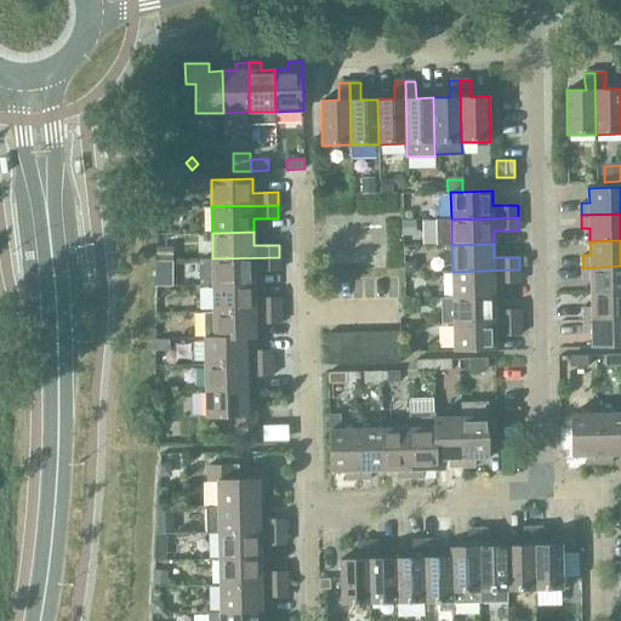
[(171,248),(157,248),(157,262),(171,262),(171,248)]
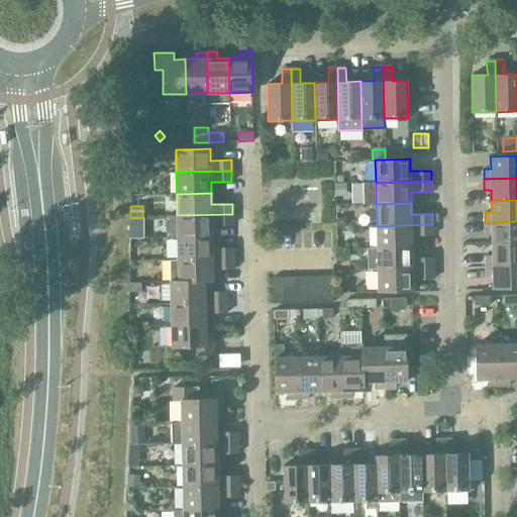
[(177,215),(178,237),(212,236),(212,225),(233,225),(232,214),(177,215)]
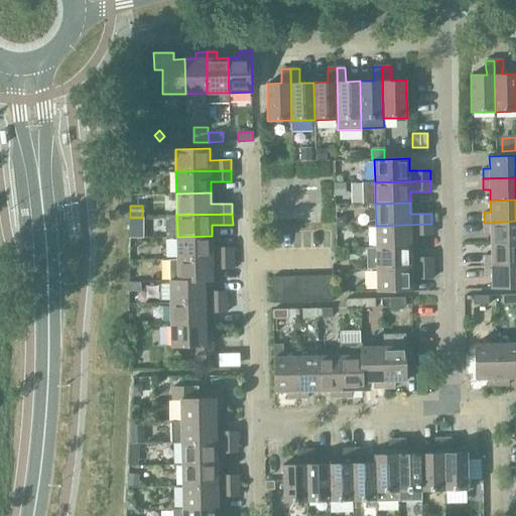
[(142,218),(130,218),(130,239),(139,239),(139,238),(139,231),(139,227),(142,227),(142,218)]
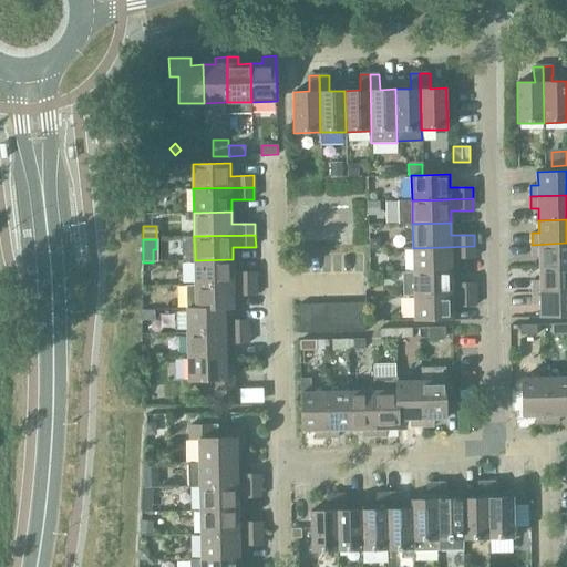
[(379,239),(370,240),(370,248),(380,248),(379,239)]
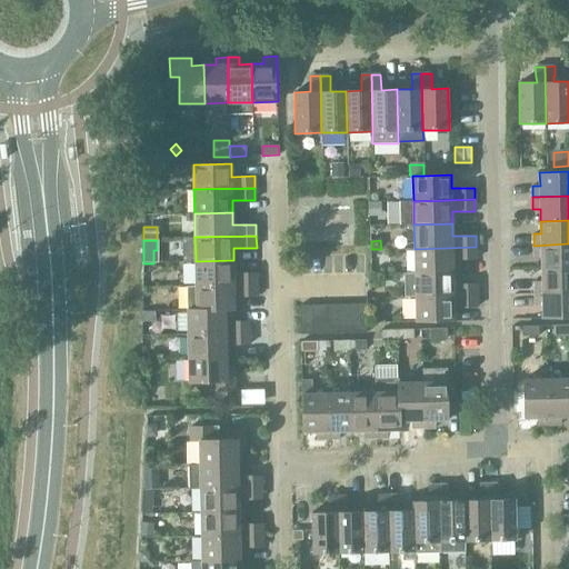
[(541,257),(541,269),(568,268),(568,243),(533,246),(533,257),(541,257)]
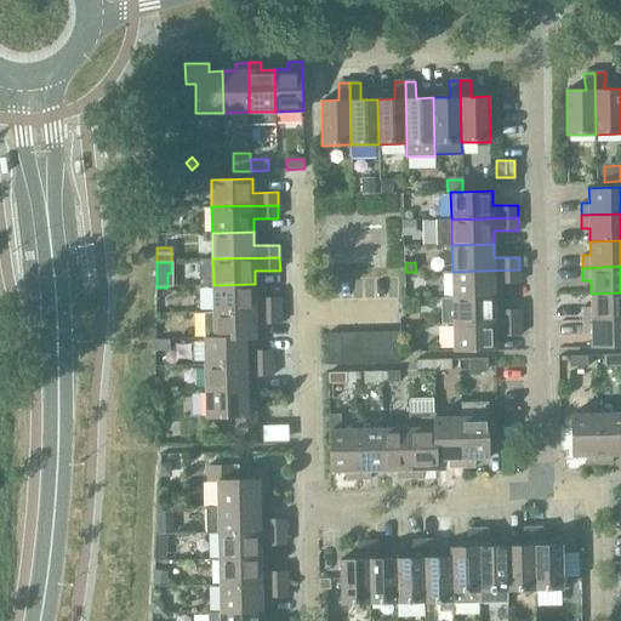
[(453,272),(453,297),(495,296),(495,283),(519,283),(519,269),(453,272)]
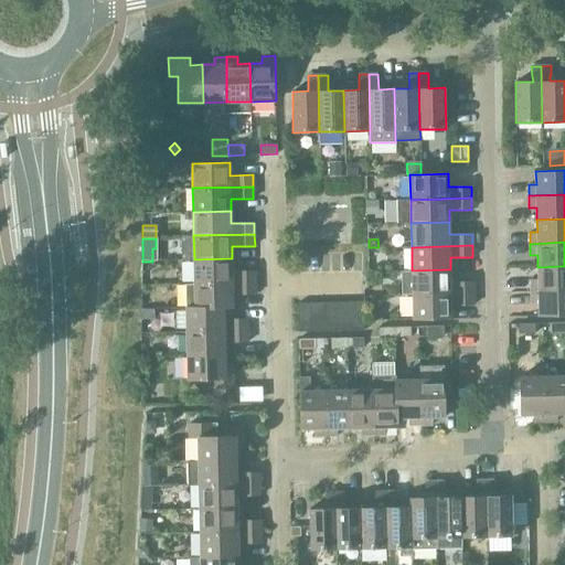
[(194,259),(194,284),(255,283),(255,270),(232,272),(232,258),(194,259)]
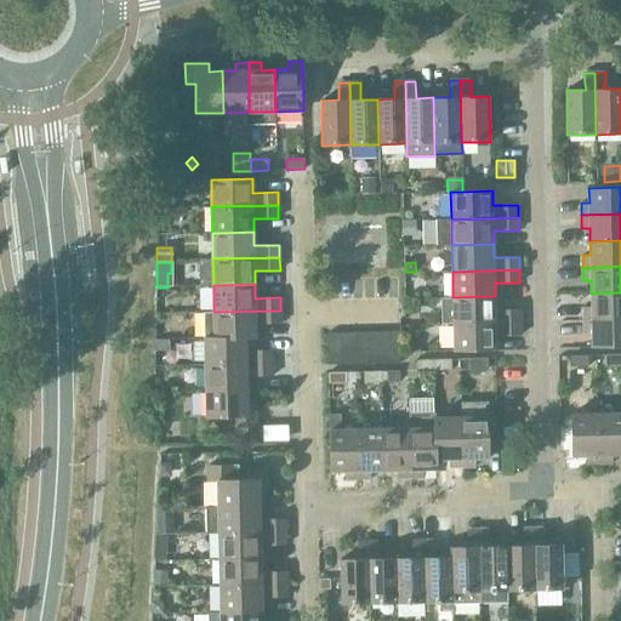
[(167,313),(167,288),(157,288),(154,288),(154,313),(167,313)]
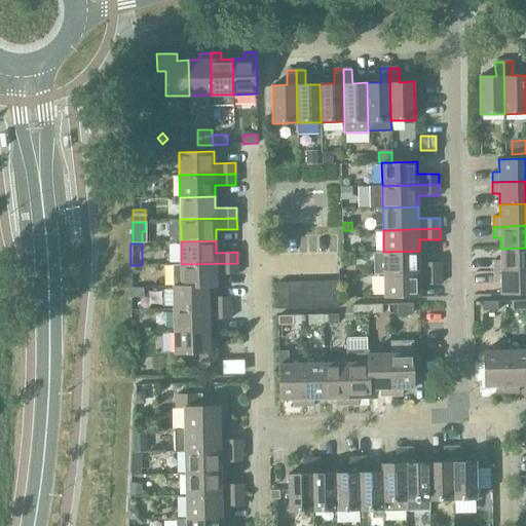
[(494,271),(525,270),(525,248),(500,249),(500,260),(494,260),(494,271)]
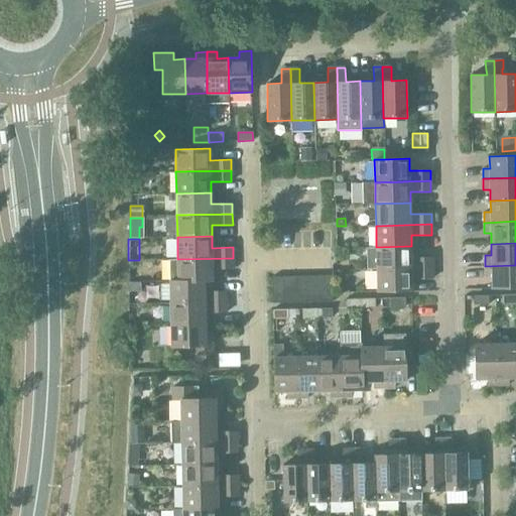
[(376,247),(377,269),(432,268),(432,257),(411,258),(411,246),(376,247)]
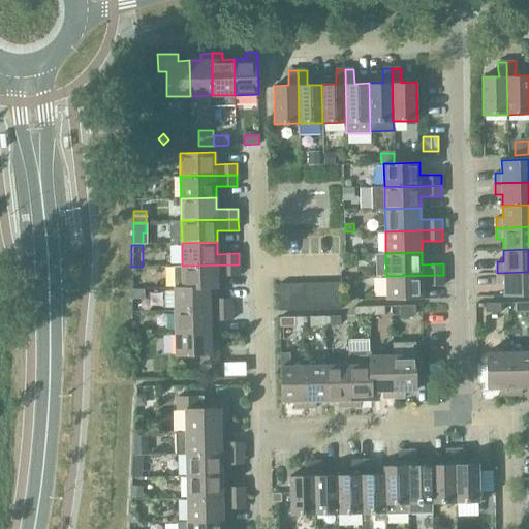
[(174,266),(175,287),(183,286),(183,288),(210,287),(210,288),(218,288),(218,276),(239,275),(239,265),(182,266),(174,266)]
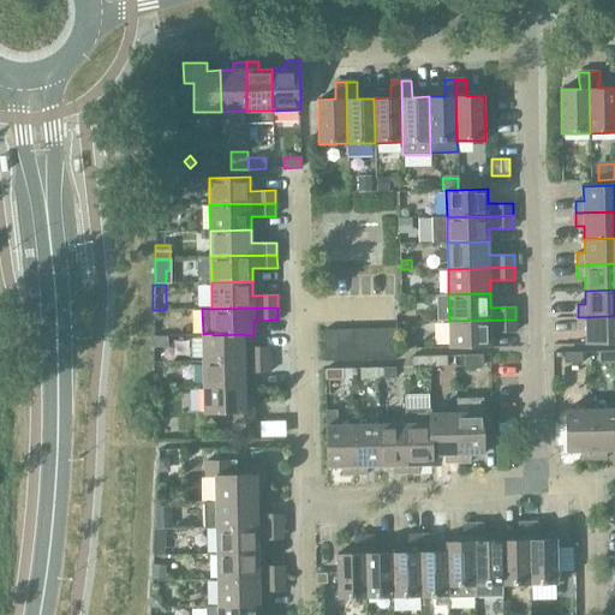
[(614,316),(578,317),(578,329),(586,329),(586,344),(614,342),(614,316)]
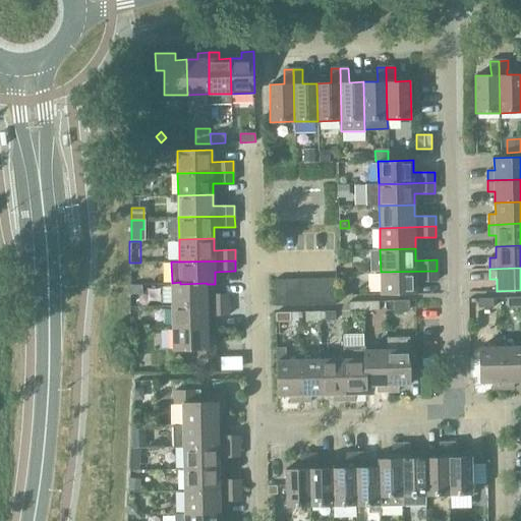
[(437,271),(381,272),(381,294),(416,294),(416,282),(437,281),(437,271)]
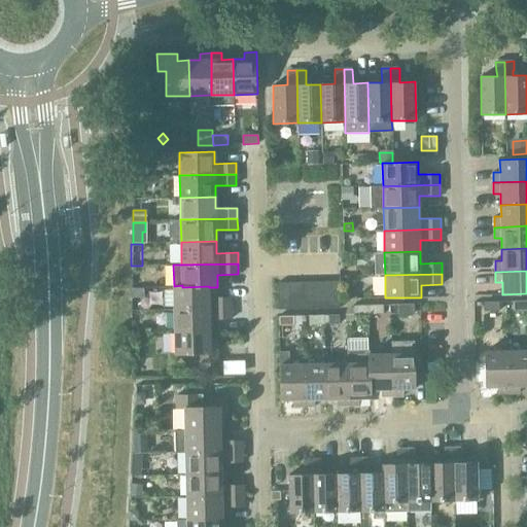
[(326,281),(314,282),(315,309),(327,308),(326,281)]
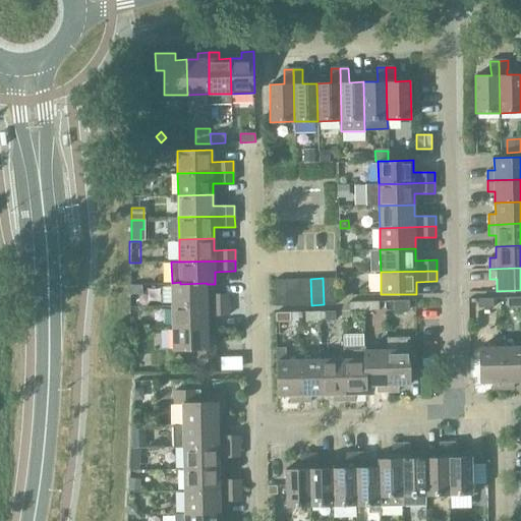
[(336,278),(323,278),(324,304),(336,304),(336,278)]
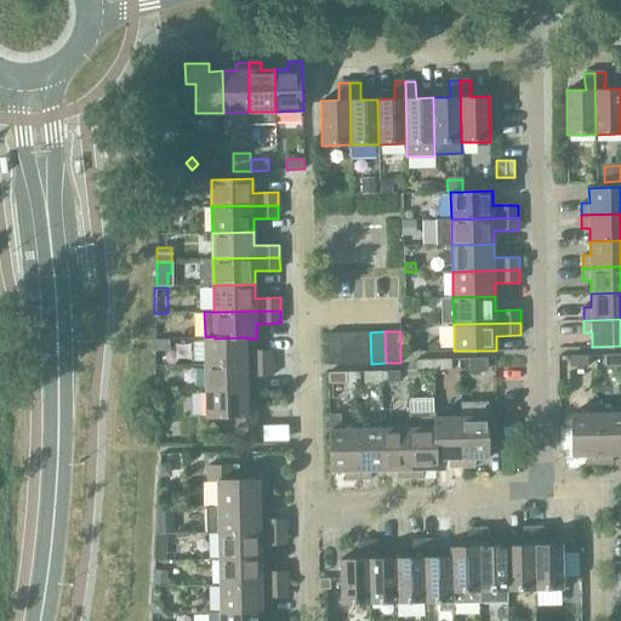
[(342,364),(342,332),(328,334),(328,364),(342,364)]
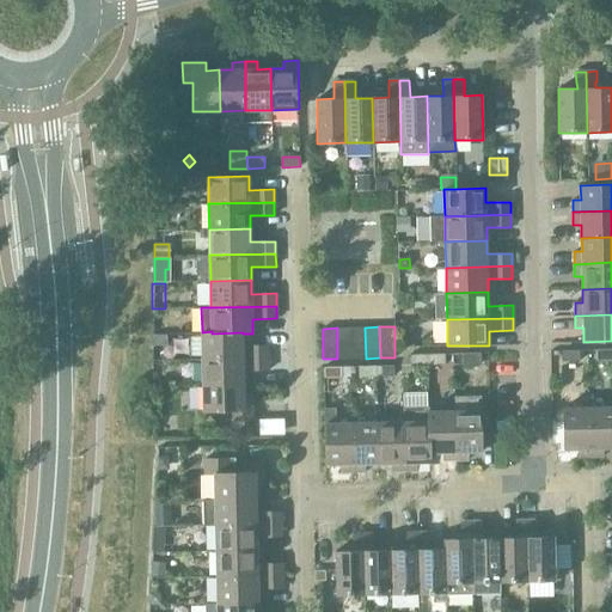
[(352,328),(337,328),(337,359),(352,359),(352,328)]
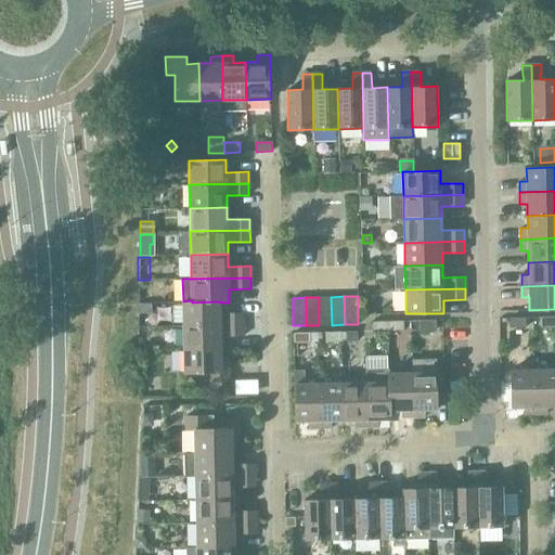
[(331,297),(319,297),(319,325),(332,325),(331,297)]
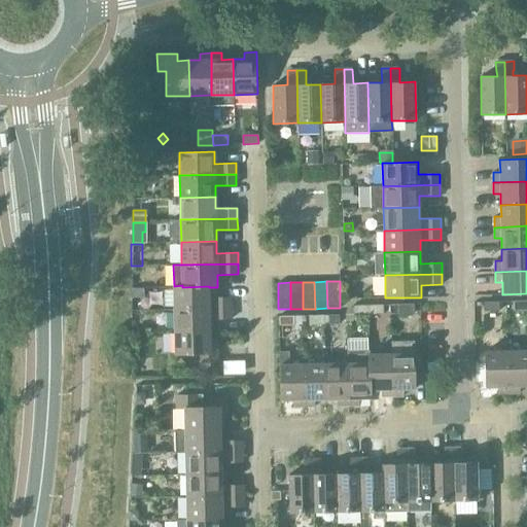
[(231,297),(230,297),(209,297),(209,287),(209,286),(182,287),(182,285),(174,286),(174,309),(231,308),(231,297)]
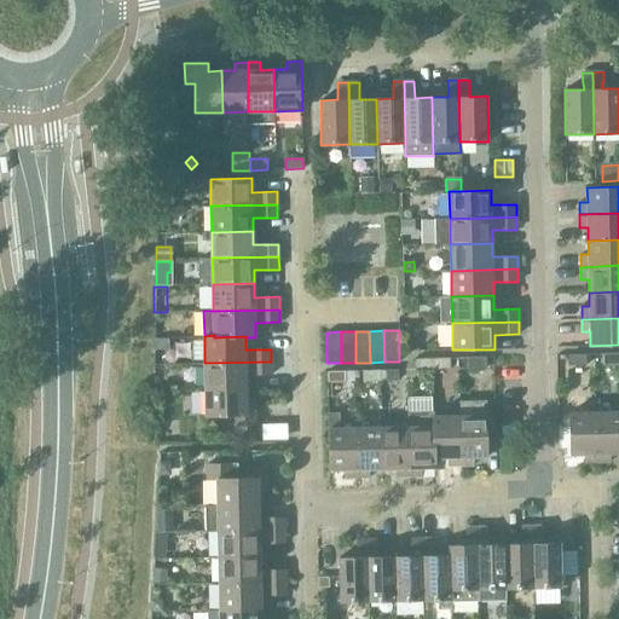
[(168,340),(155,340),(155,351),(168,351),(168,340)]
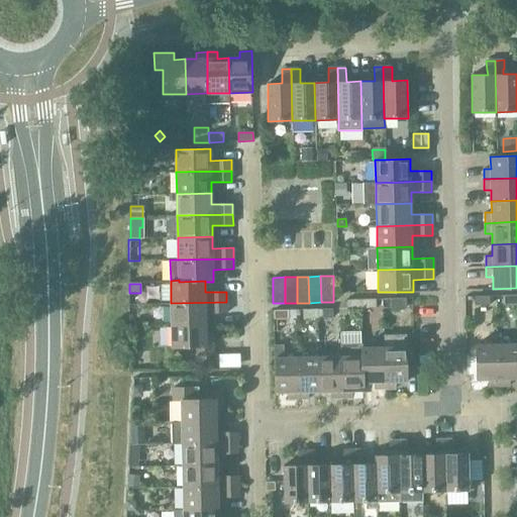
[(516,304),(516,295),(504,296),(504,304),(516,304)]
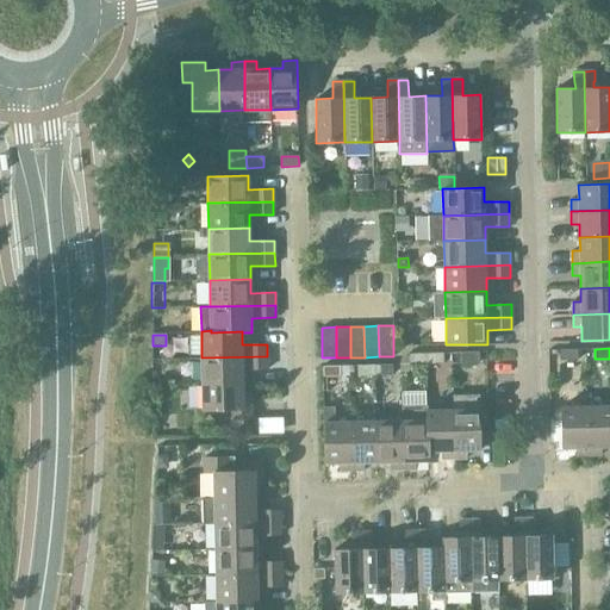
[(560,349),(560,360),(578,360),(577,349),(560,349)]
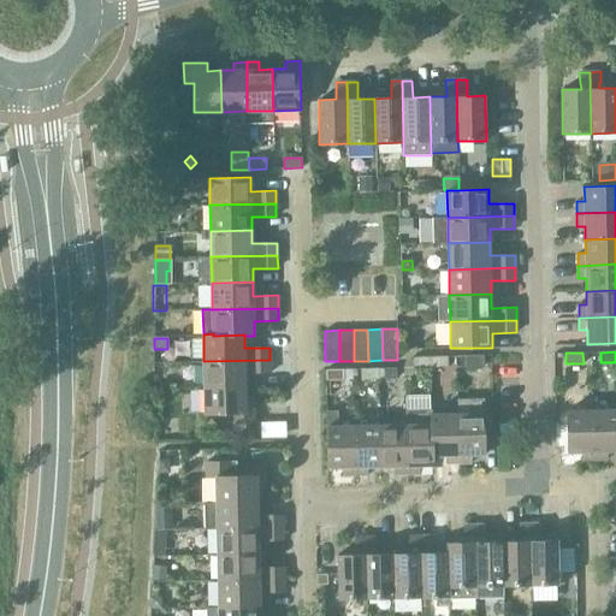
[(484,366),(483,355),(466,355),(466,366),(484,366)]
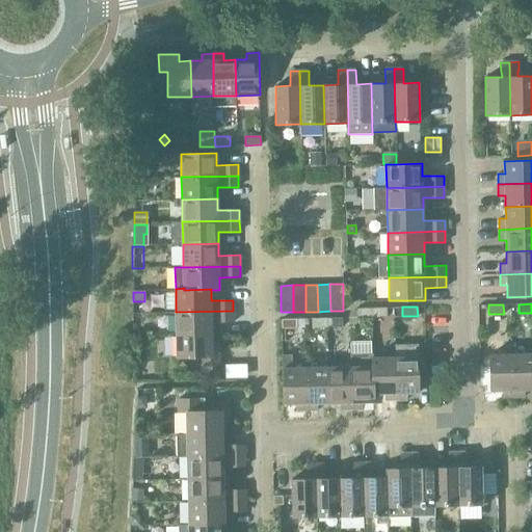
[(372,317),(371,308),(356,309),(356,317),(372,317)]
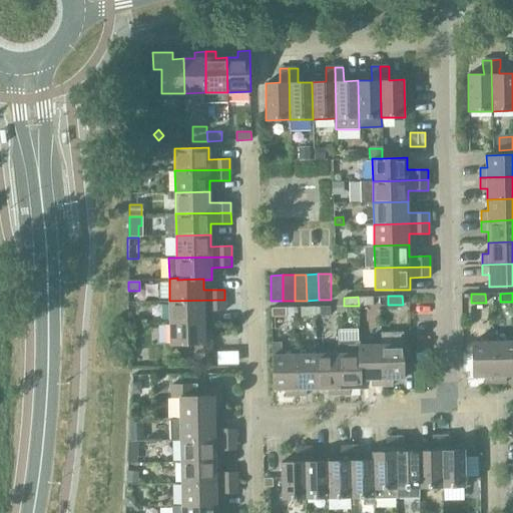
[(373,297),(358,297),(359,306),(373,306),(373,297)]
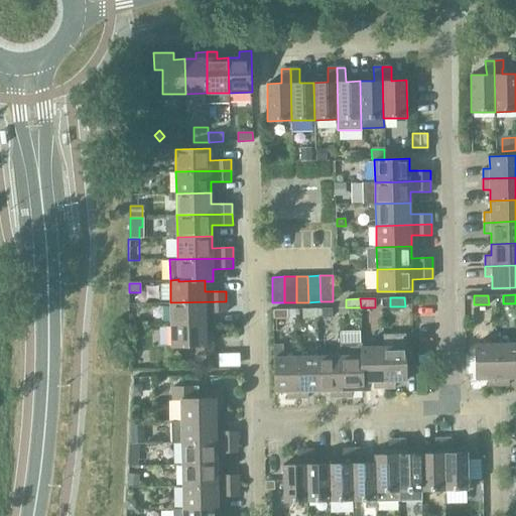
[(170,302),(171,325),(206,324),(206,312),(226,312),(226,301),(170,302)]
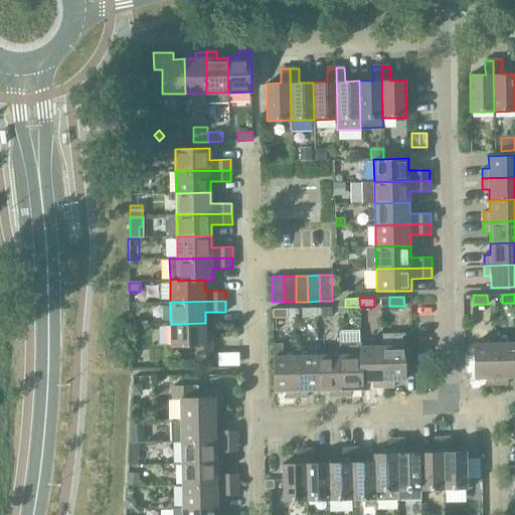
[(288,317),(287,308),(272,309),(273,318),(288,317)]
